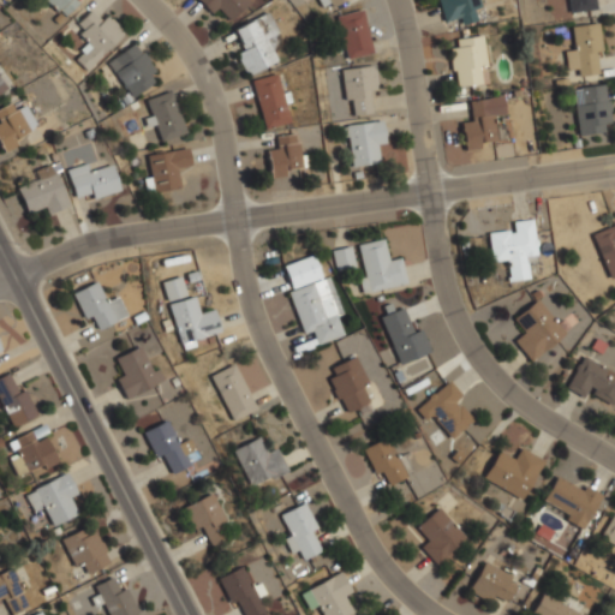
[(39,0),(39,5),(70,12),(72,0),(39,0)]
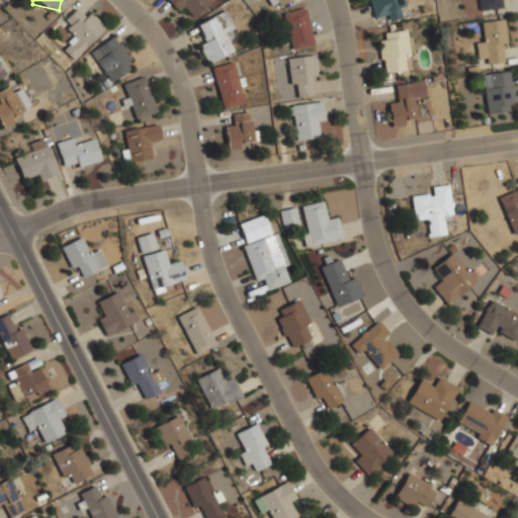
[(208,0),(166,0),(180,15),(187,8),(194,16),(210,2),(208,0)]
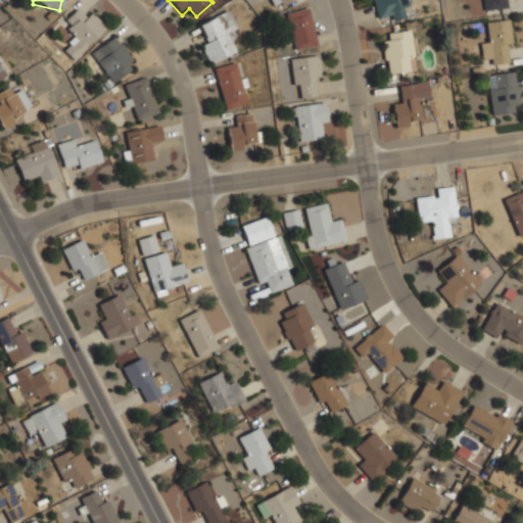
[(372,0),(377,17),(389,14),(391,22),(414,16),(409,0),(372,0)]
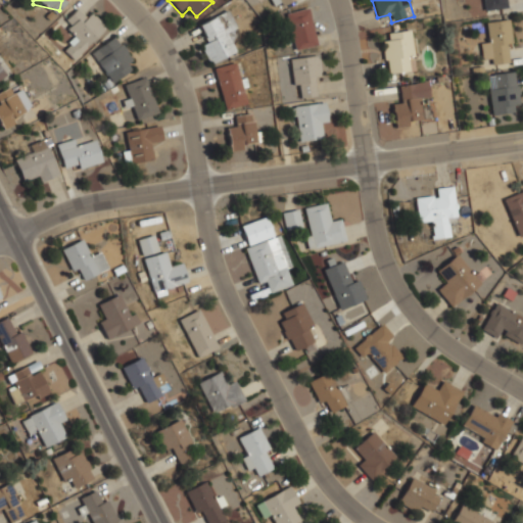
[(483,0),(483,9),(507,8),(506,0),(483,0)]
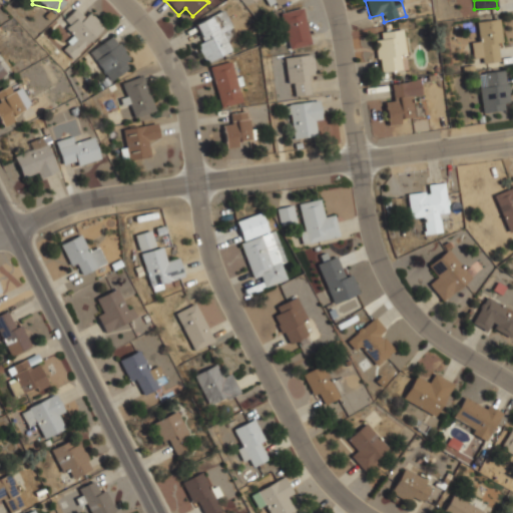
[(281,13),(289,49),(312,44),(303,7),(281,13)]
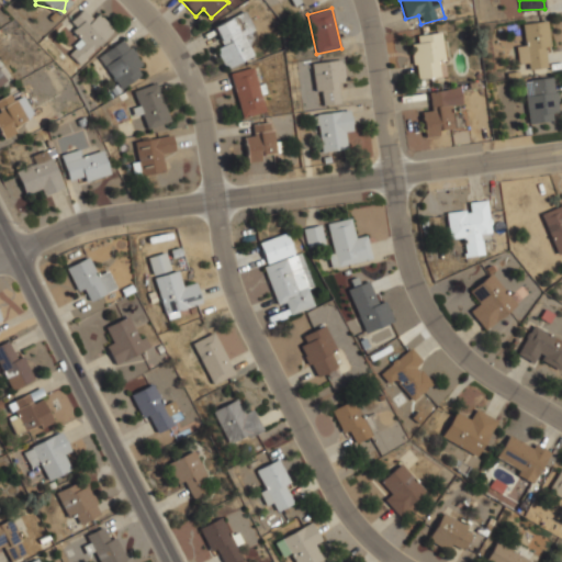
[(79,65),(114,30),(97,12),(89,20),(80,11),(69,22),(78,31),(70,37),(78,46),(69,55),(79,65)]
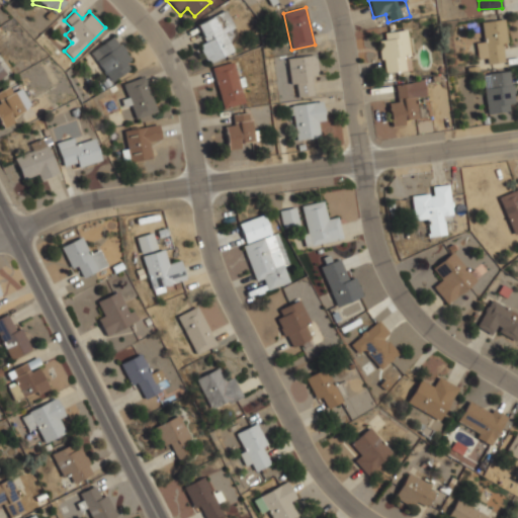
[(198,44),(206,63),(234,52),(225,31),(233,27),(226,11),(196,23),(204,40),(198,44)]
